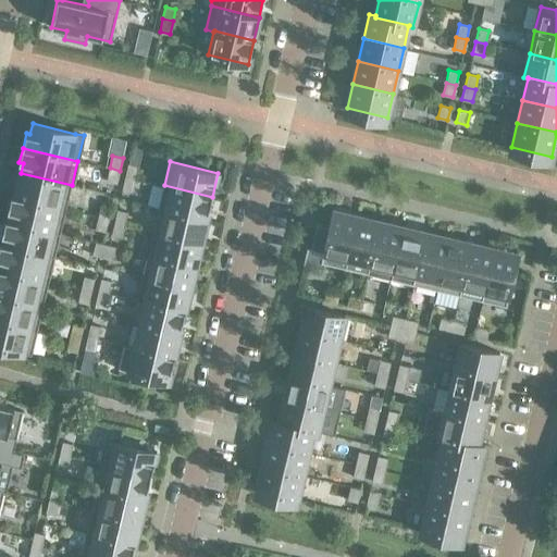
[(128,164),(125,176),(135,178),(138,166),(128,164)]
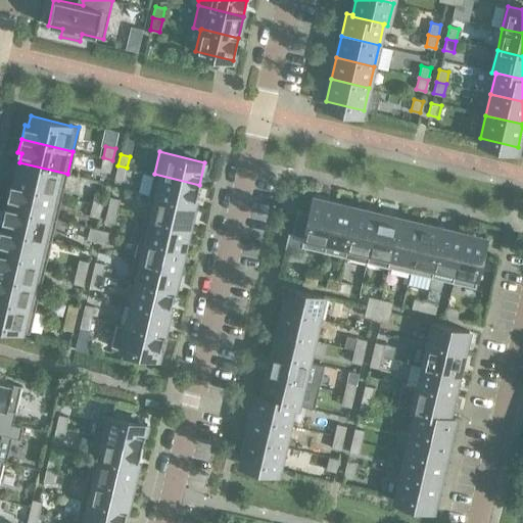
[(109,172),(112,160),(103,157),(100,170),(109,172)]
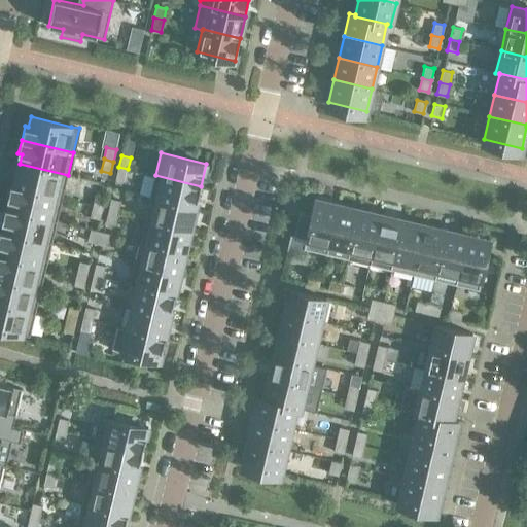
[(63,198),(68,175),(20,164),(14,184),(11,184),(10,185),(63,198)]
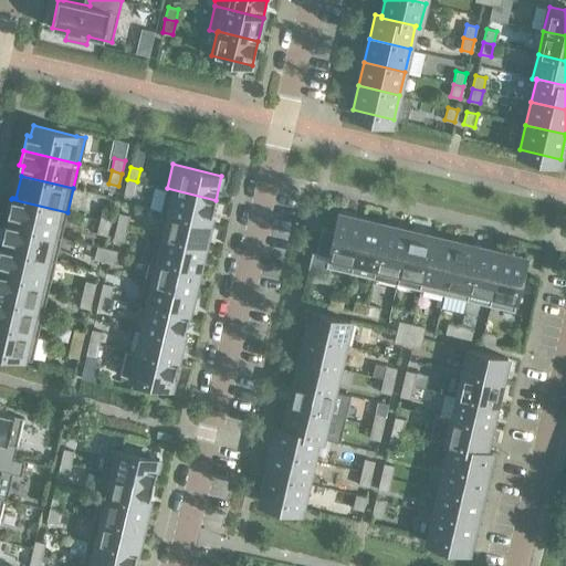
[(135,195),(137,181),(127,179),(124,192),(135,195)]
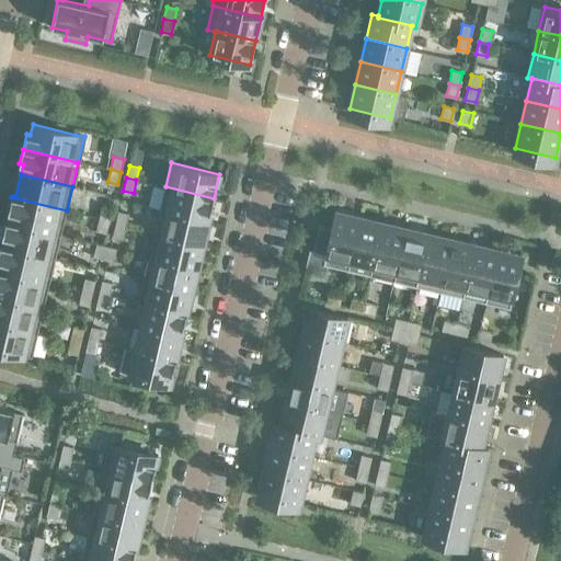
[(210,212),(214,198),(165,186),(160,209),(208,221),(209,218),(207,218),(208,210),(210,212)]
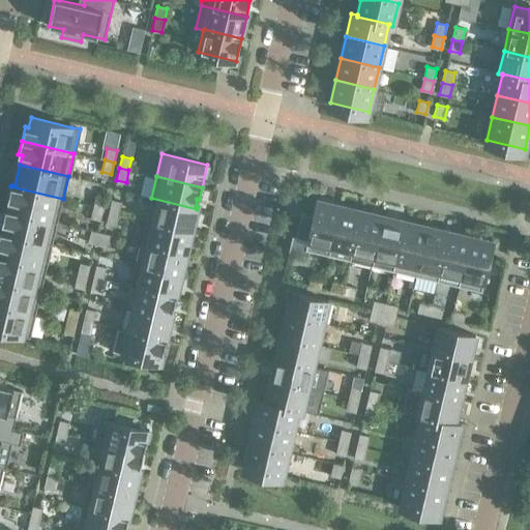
[(57,222),(63,199),(10,186),(7,200),(11,201),(9,209),(5,208),(5,209),(57,222)]
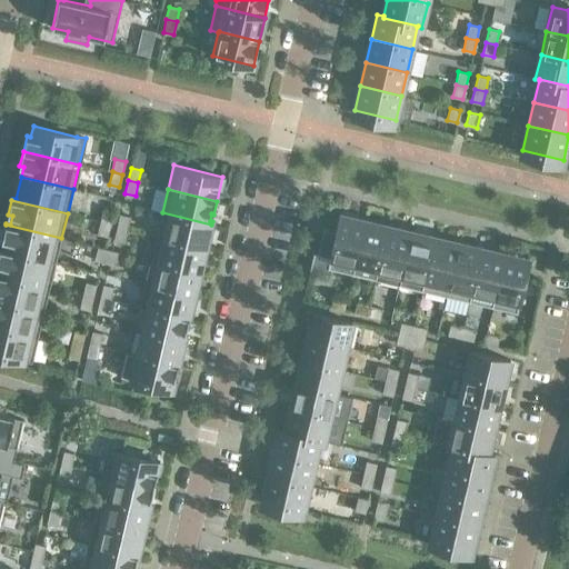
[(103,208),(100,221),(111,223),(113,211),(103,208)]
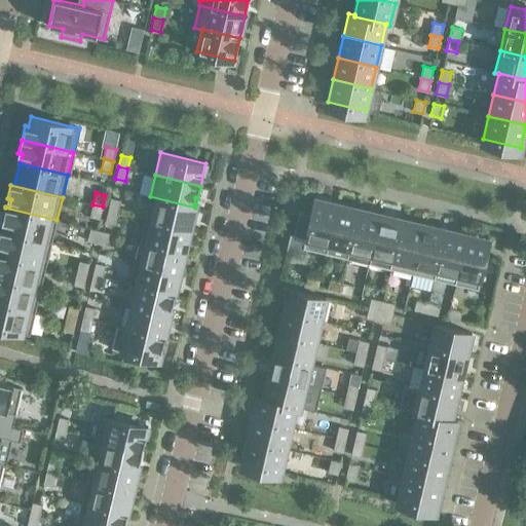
[(192,220),(195,208),(150,196),(145,218),(190,229),(191,226),(189,226),(190,219),(192,220)]
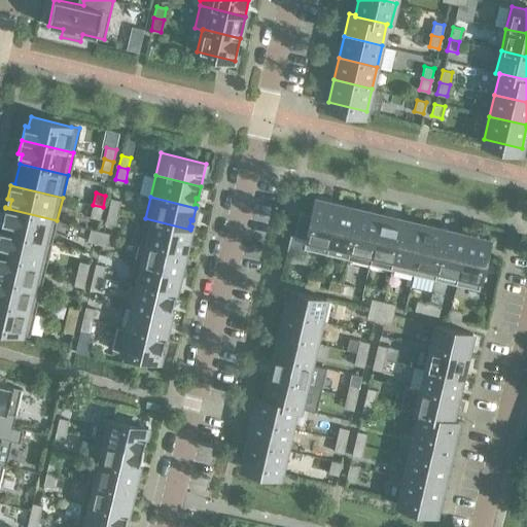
[(111,199),(108,210),(117,212),(120,201),(111,199)]
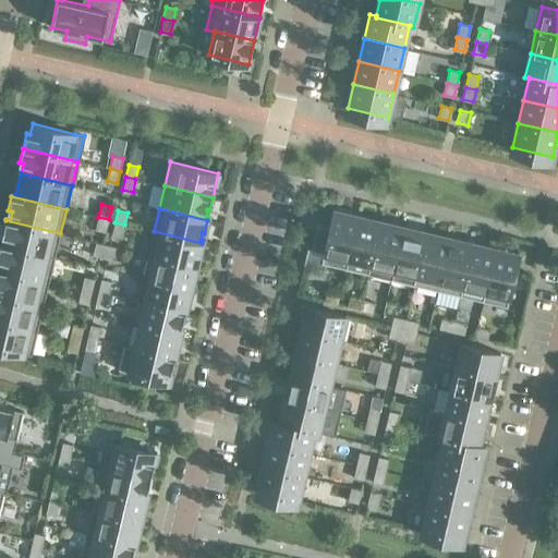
[(346,268),(358,219),(332,214),(322,263),(346,268)]
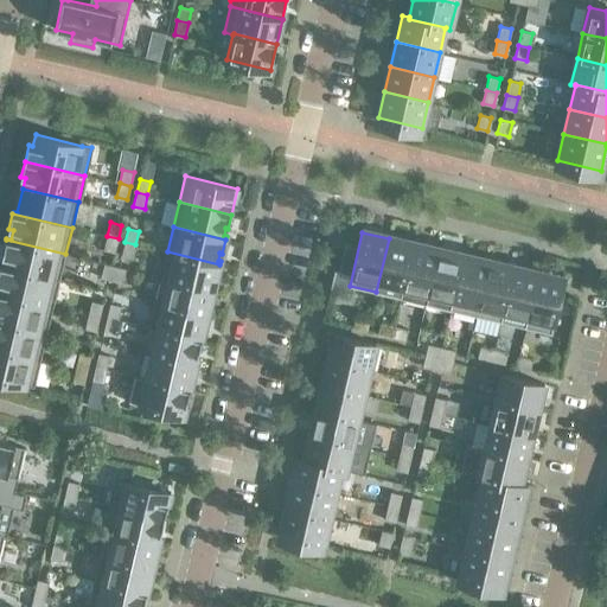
[(115,253),(119,238),(107,236),(103,249),(115,253)]
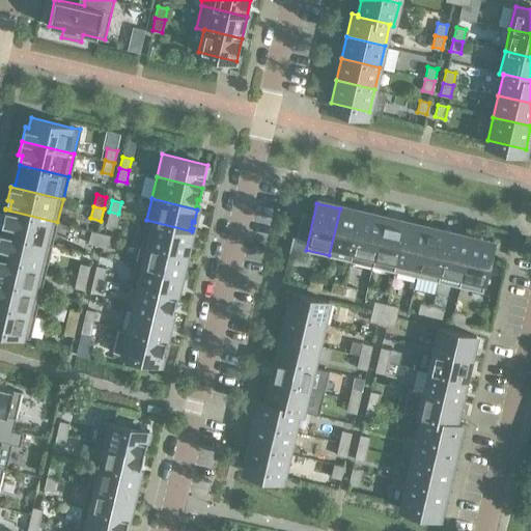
[(351,260),(362,214),(340,208),(329,255),(351,260)]
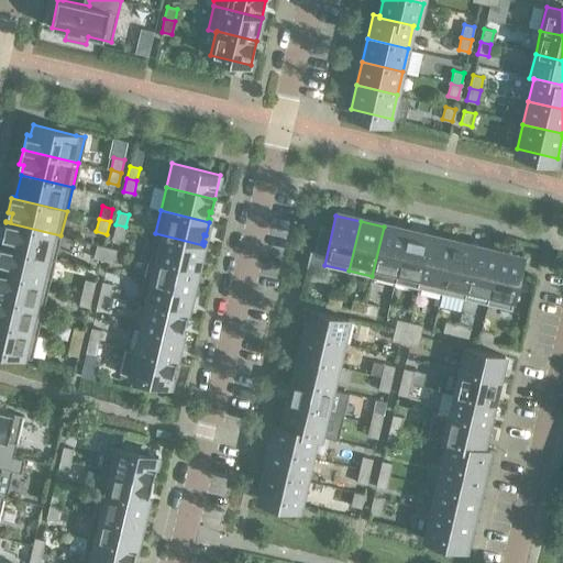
[(0,246),(55,260),(61,235),(6,222),(2,238),(6,238),(4,246),(0,245),(0,246)]
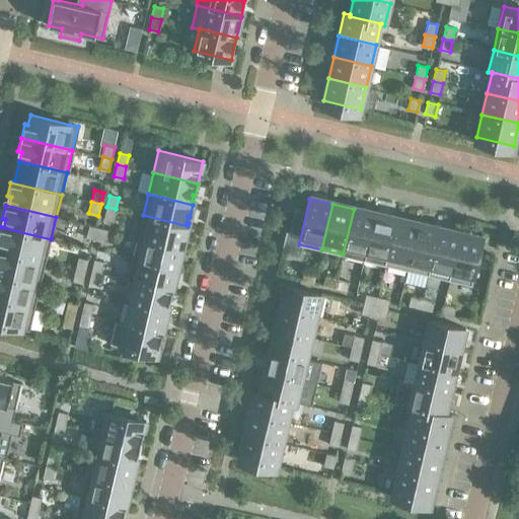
[(114,221),(116,209),(106,207),(103,219),(114,221)]
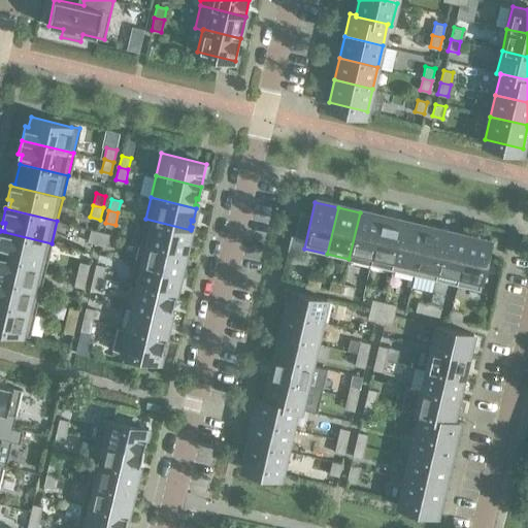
[(370,264),(372,255),(382,218),(360,212),(349,259),(370,264)]
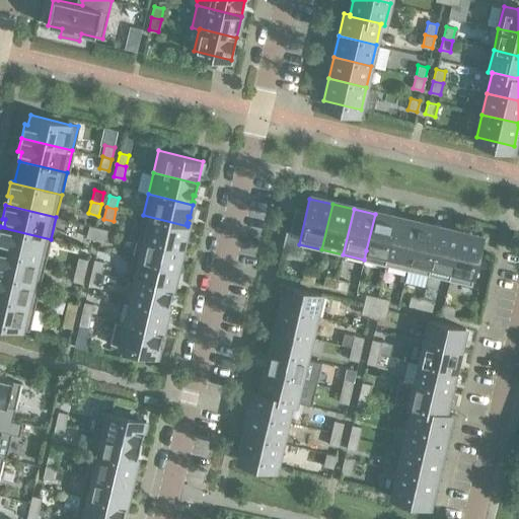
[(385,265),(396,219),(375,214),(366,250),(386,254),(384,265),(385,265)]
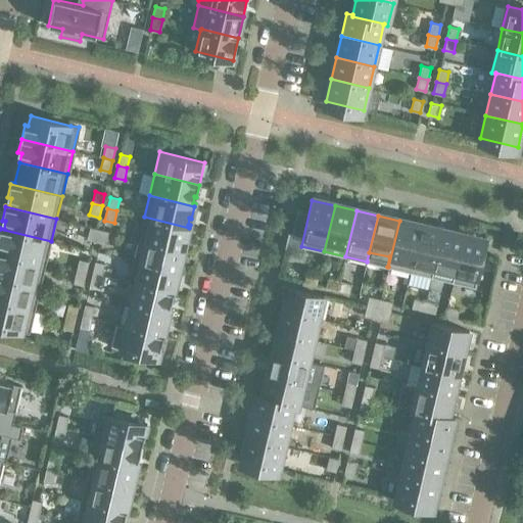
[(186,240),(189,228),(144,217),(139,238),(184,249),(185,246),(183,246),(184,239),(186,240)]
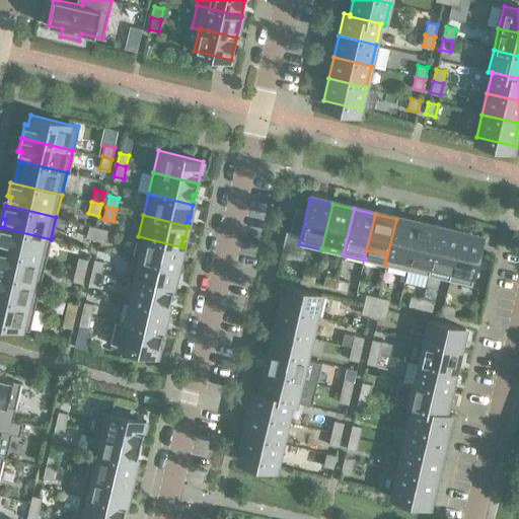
[(406,270),(418,224),(396,219),(385,265),(406,270)]
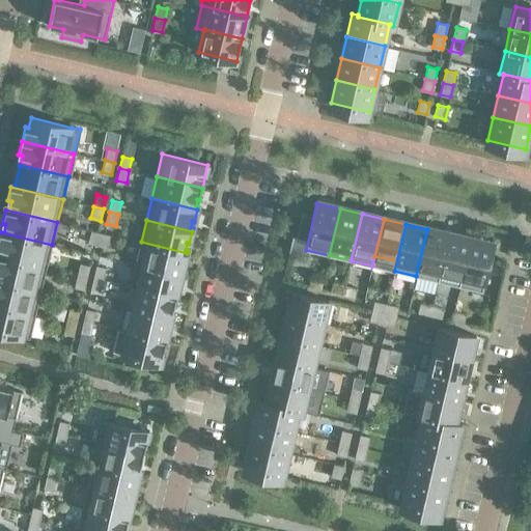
[(438,281),(449,234),(427,229),(416,276),(438,281)]
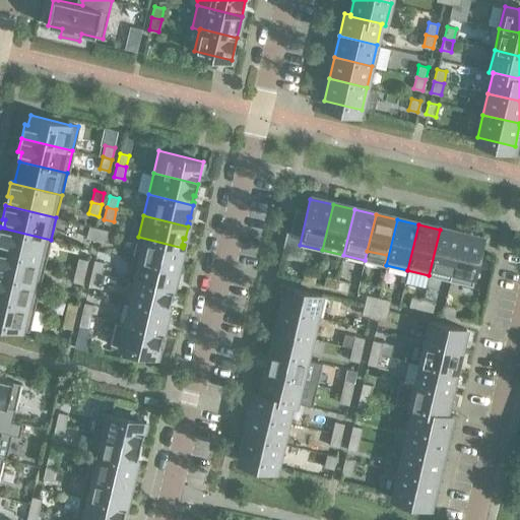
[(95,240),(99,228),(89,225),(86,238),(95,240)]
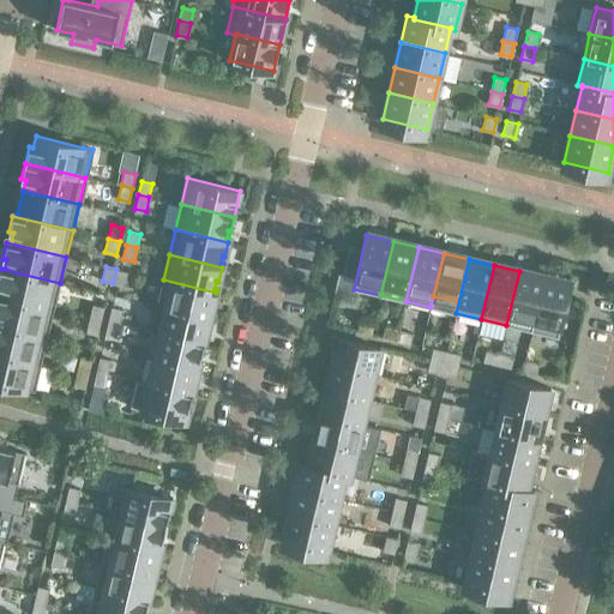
[(0,296),(54,309),(60,283),(0,269),(0,286),(0,287),(0,296)]
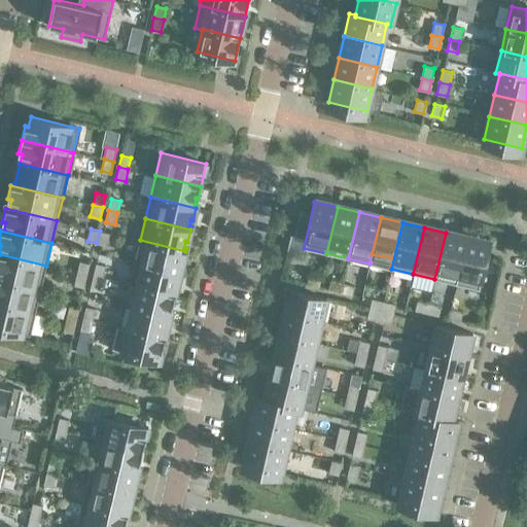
[(109,234),(100,231),(97,243),(106,245),(109,234)]
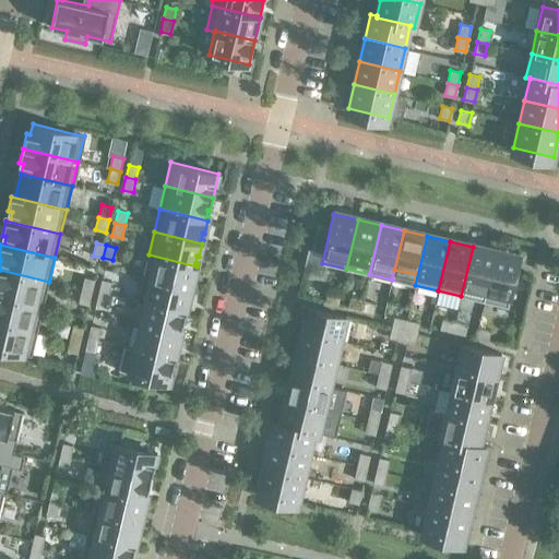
[(484,301),(496,252),(473,247),(461,296),(484,301)]
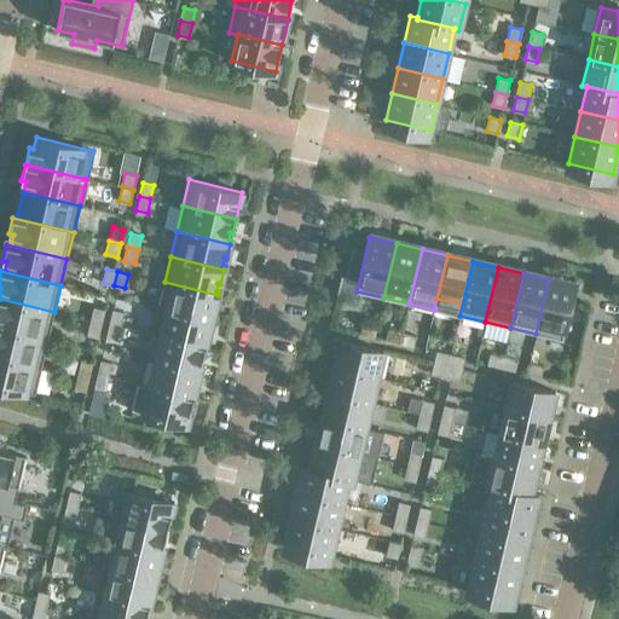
[(562,340),(576,285),(549,279),(536,334),(562,340)]
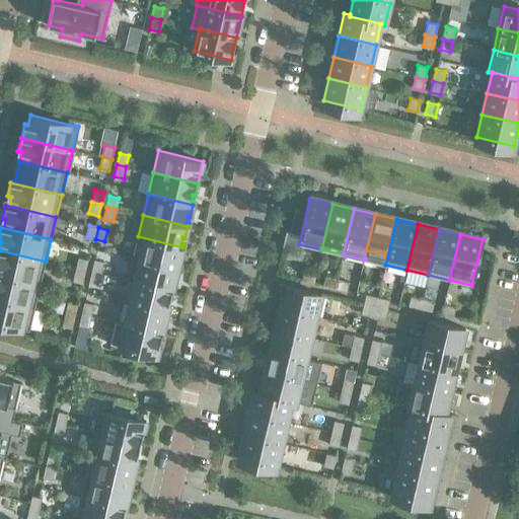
[(179,260),(182,247),(138,236),(133,258),(177,269),(178,266),(176,266),(177,258),(179,260)]
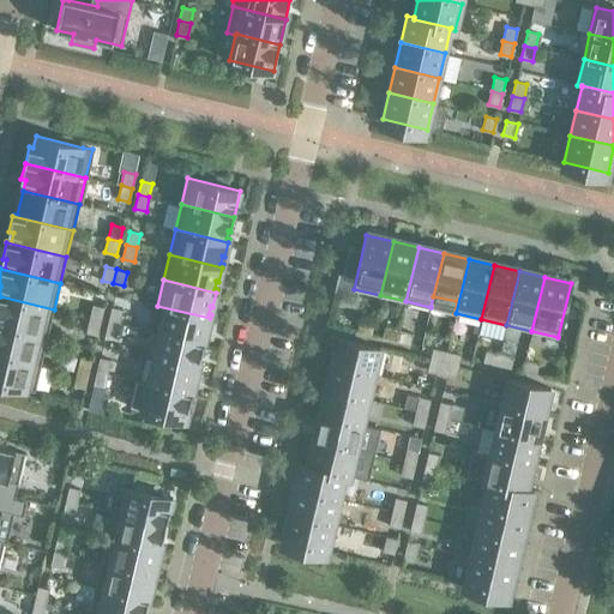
[(0,325),(48,337),(54,309),(0,296),(0,325)]
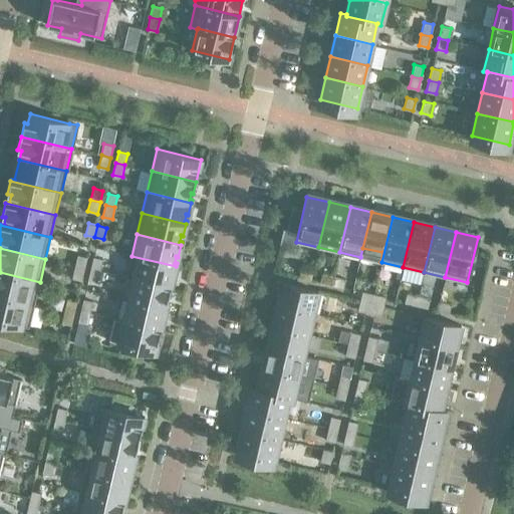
[(77,255),(74,266),(84,269),(87,257),(77,255)]
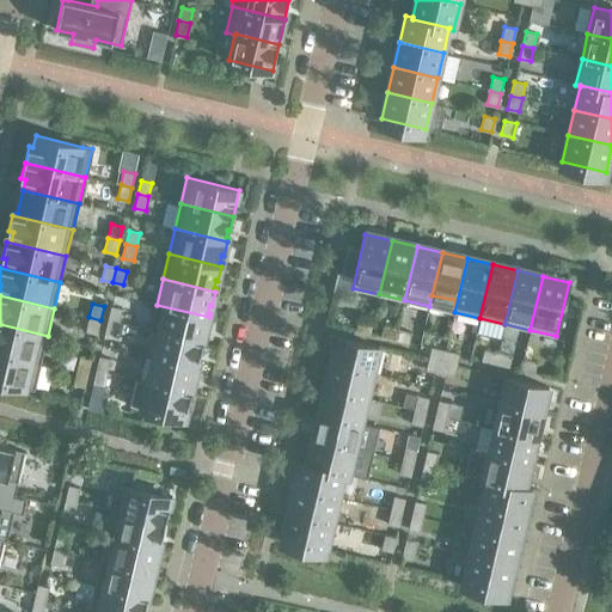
[(206,331),(209,317),(157,305),(165,307),(160,331),(203,342),(204,338),(202,338),(203,330),(206,331)]
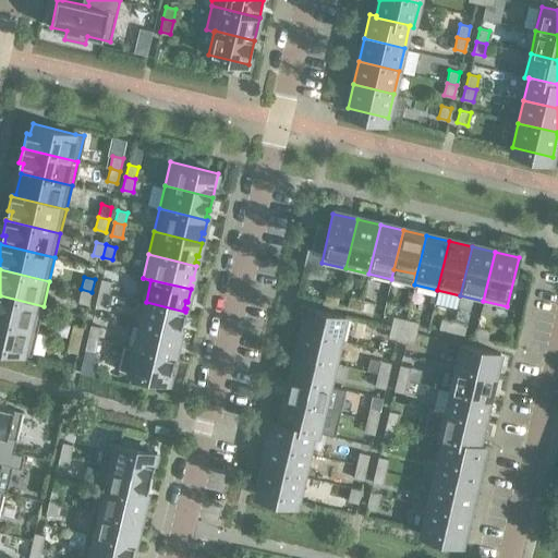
[(109,293),(111,281),(101,279),(98,291),(109,293)]
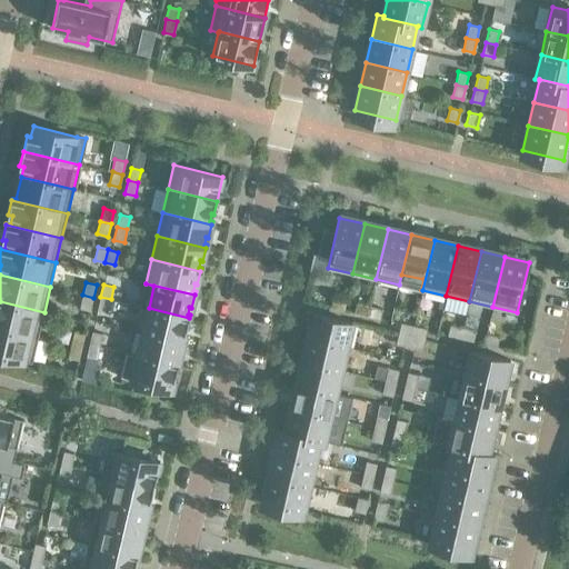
[(90,310),(93,298),(82,295),(80,308),(90,310)]
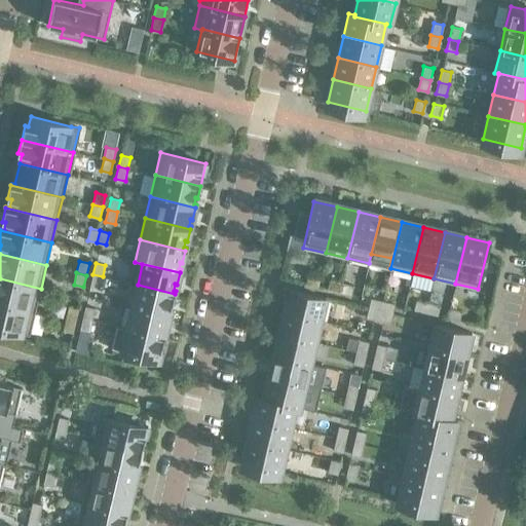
[(100,289),(103,276),(92,274),(89,287),(100,289)]
